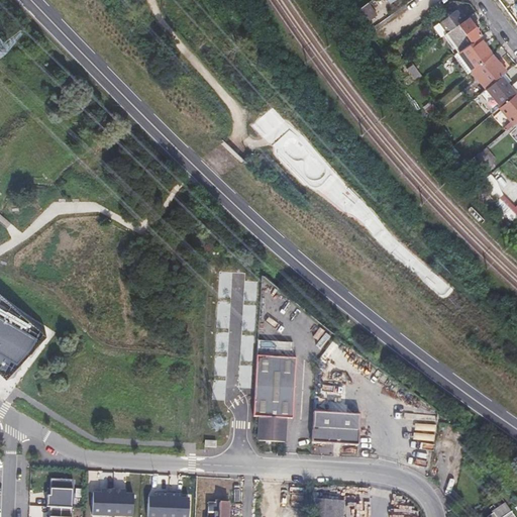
[(372,0),(363,7),(371,18),(378,12),(377,10),(381,7),(376,0),(372,0)]
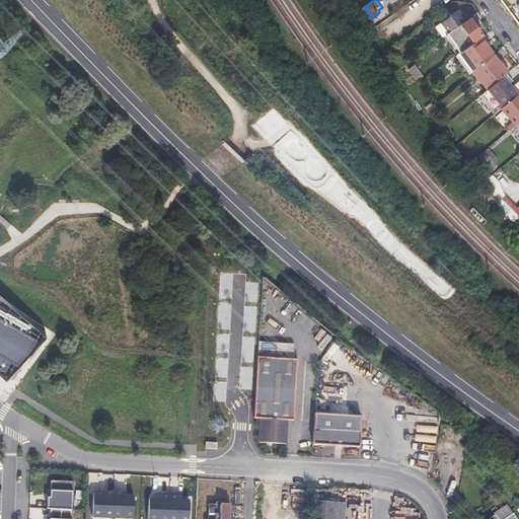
[(458,10),(442,22),(450,32),(456,28),(455,27),(465,20),(458,10)]
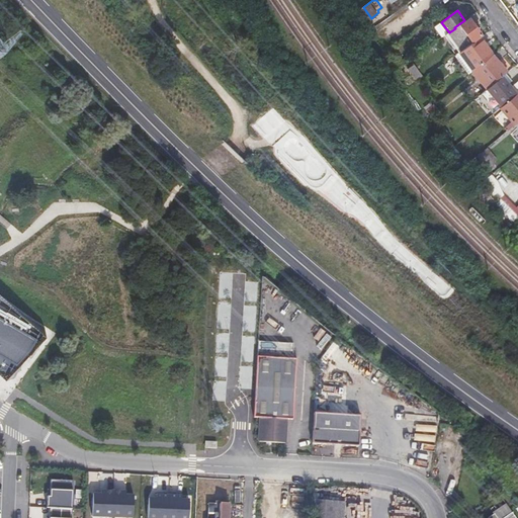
[(455,28),(449,32),(447,33),(461,53),(473,42),(473,40),(482,34),(469,18),(455,28)]
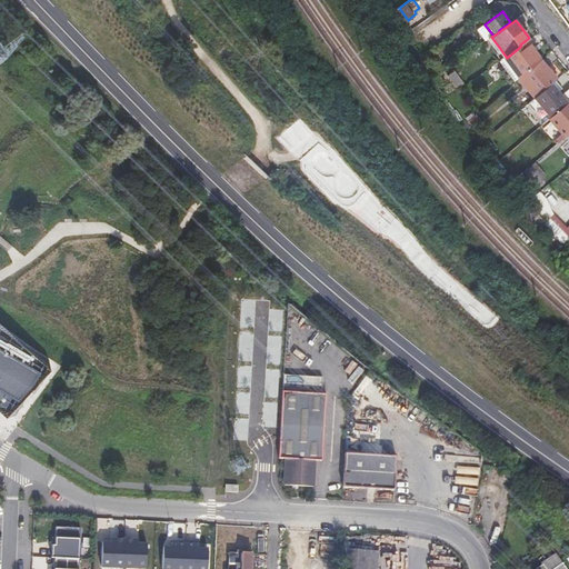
[(506,58),(520,78),(542,60),(528,42),(520,47),(507,58),(506,58)]
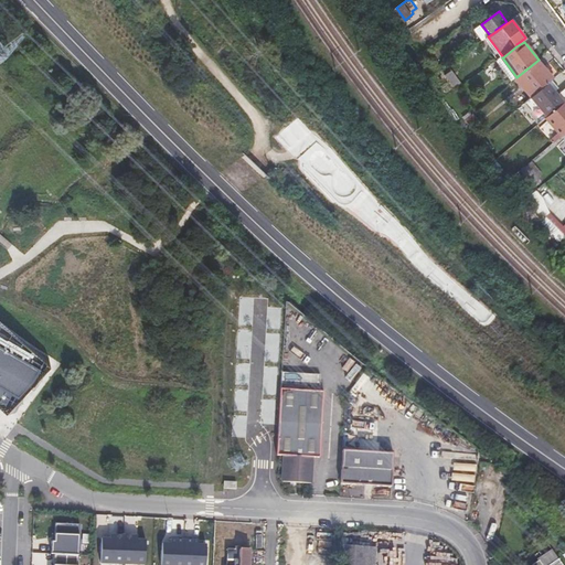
[(469,51),(472,56),(482,50),(482,48),(479,45),(478,44),(469,51)]
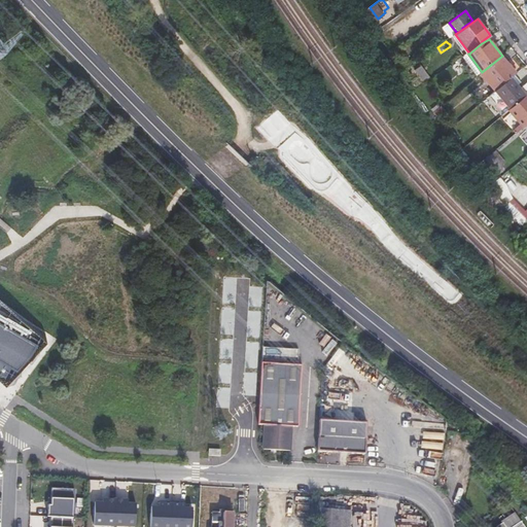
[(481,73),(495,92),(512,78),(517,74),(502,56),(482,72),(481,73)]
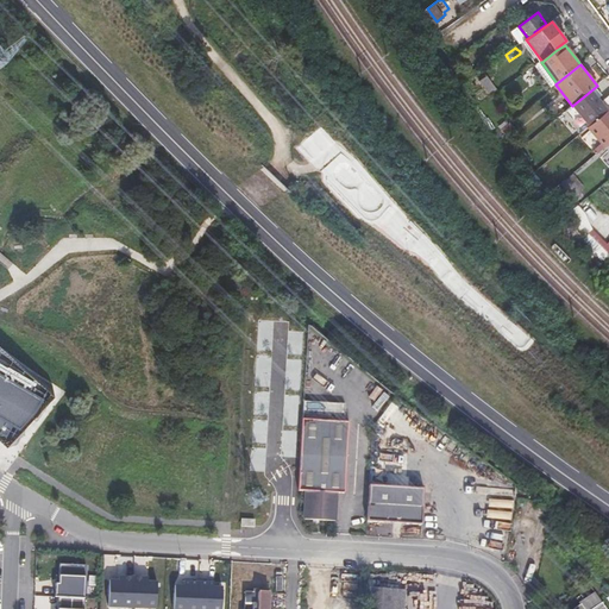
[(572,106),(589,126),(608,111),(591,90),(572,106)]
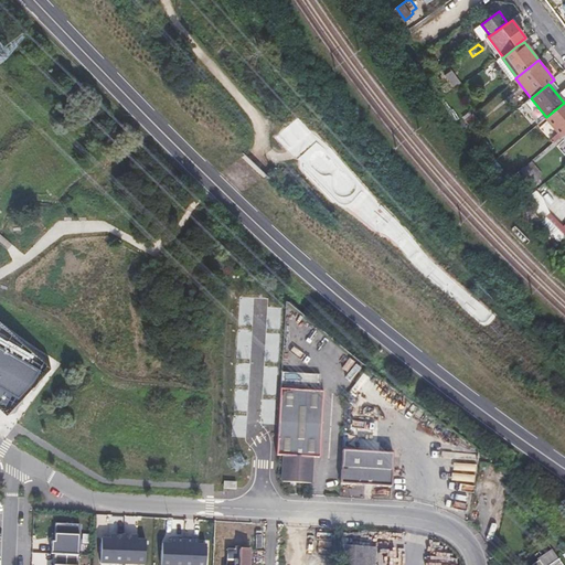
[(564,103),(546,117),(546,118),(562,136),(564,132),(564,103)]
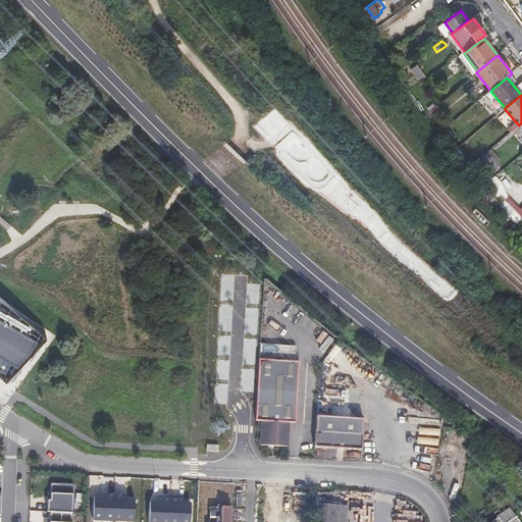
[(456,124),(468,140),(471,137),(474,135),(464,122),(461,124),(459,121),(456,124)]
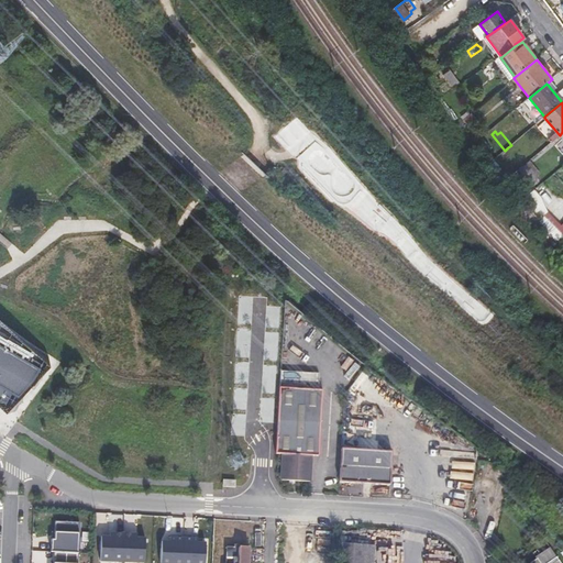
[(505,151),(519,169),(523,166),(516,157),(521,153),(517,147),(511,152),(508,147),(505,151)]
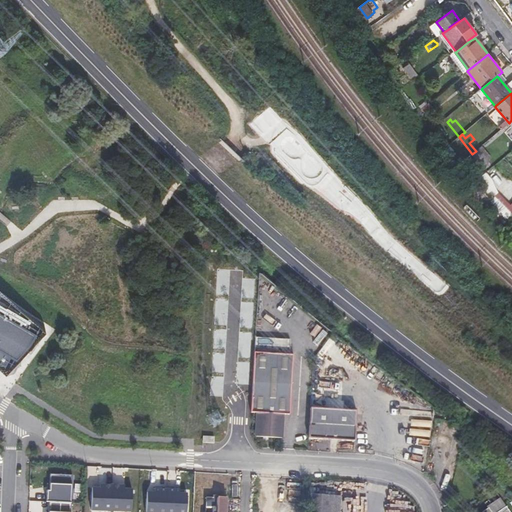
[(472,154),(485,169),(490,165),(477,150),(476,151),(472,154)]
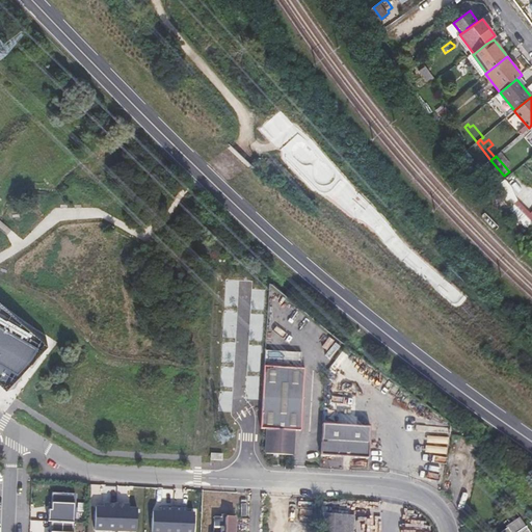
[(26,325),(0,304),(0,380),(15,390),(46,337),(26,325)]
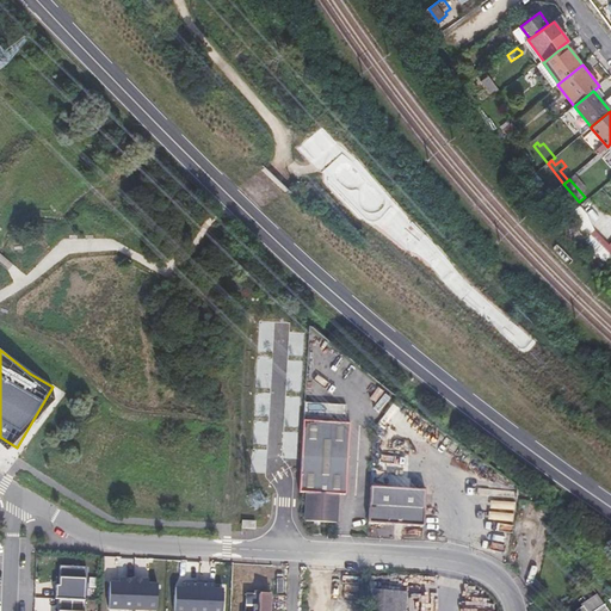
[(303,419),(300,492),(302,492),(308,493),(307,520),(312,520),(319,419),(303,419)]
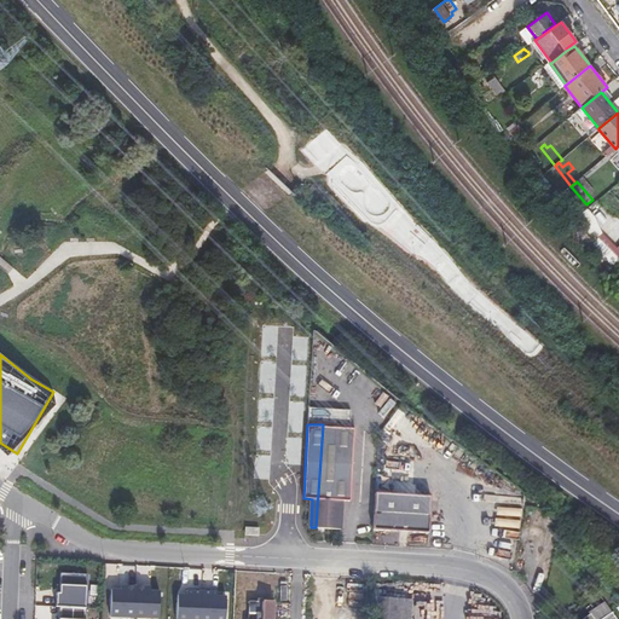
[(353,427),(323,424),(316,527),(341,528),(343,499),(350,501),(353,427)]
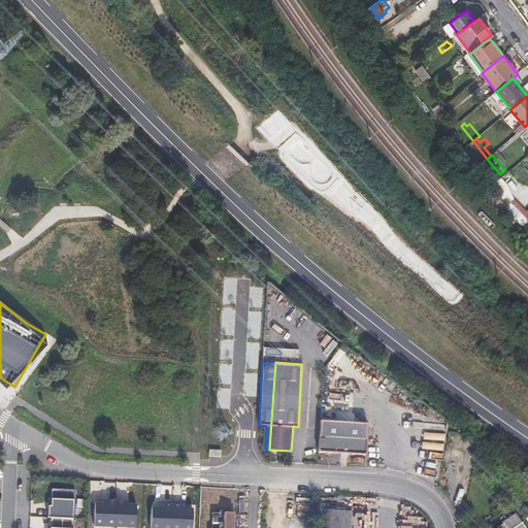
[(368,423),(322,420),(320,453),(366,456),(368,423)]
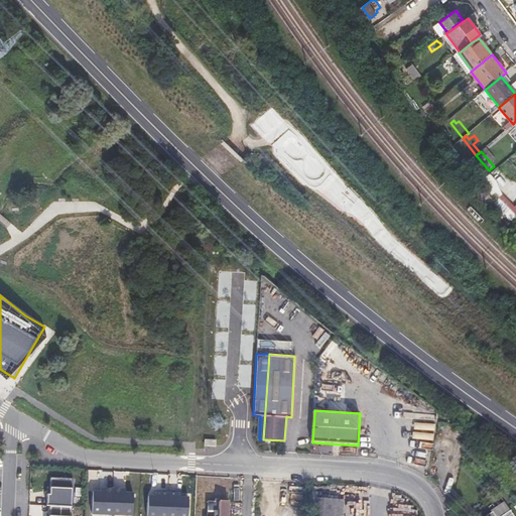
[(47,494),(47,506),(70,507),(72,507),(74,479),(50,478),(50,487),(50,494),(47,494)]
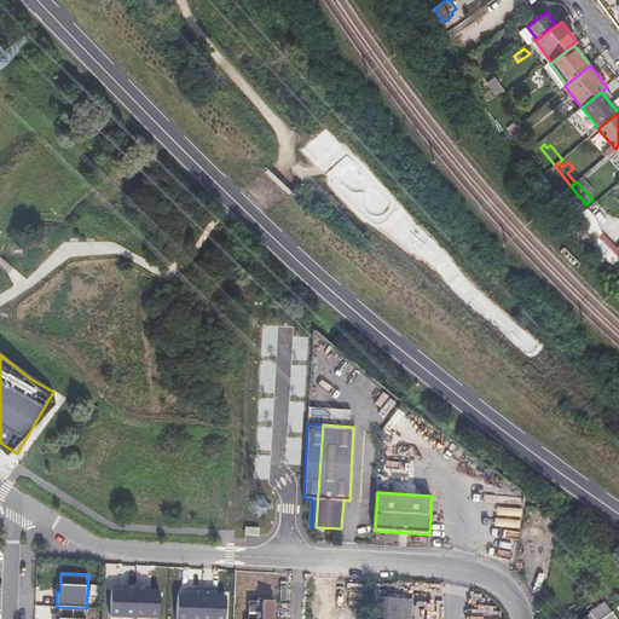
[(136,618),(137,586),(126,586),(126,590),(121,590),(113,590),(111,618),(136,618)]
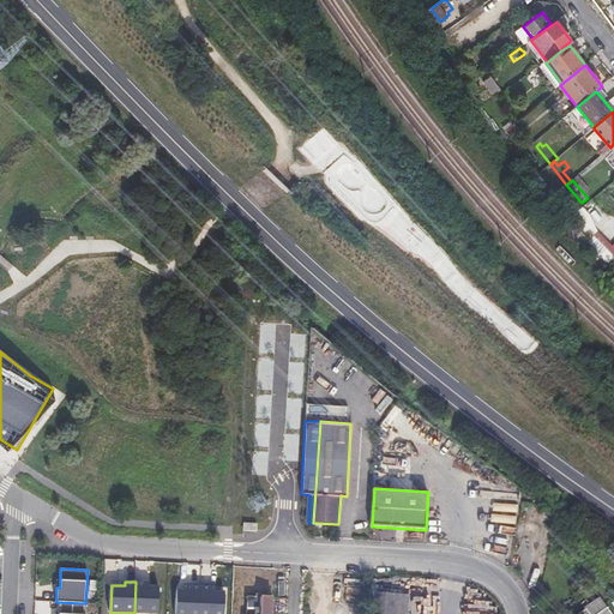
[(145,587),(145,582),(136,582),(134,613),(158,613),(160,587),(150,587),(145,587)]
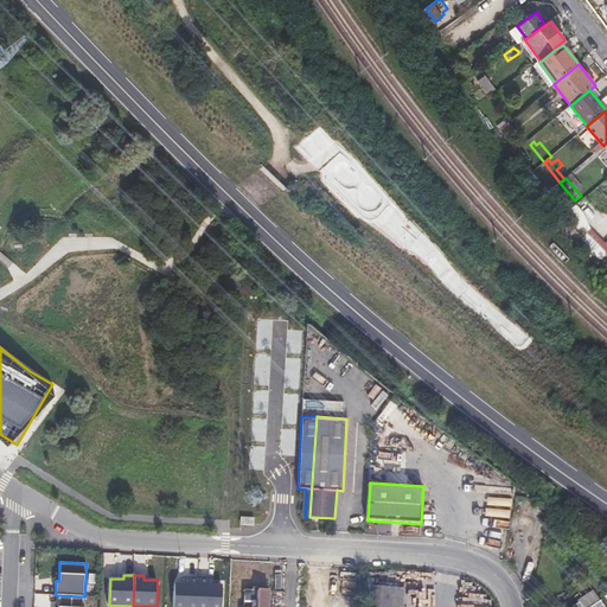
[(198,606),(199,579),(185,577),(185,583),(176,583),(174,606),(198,606)]
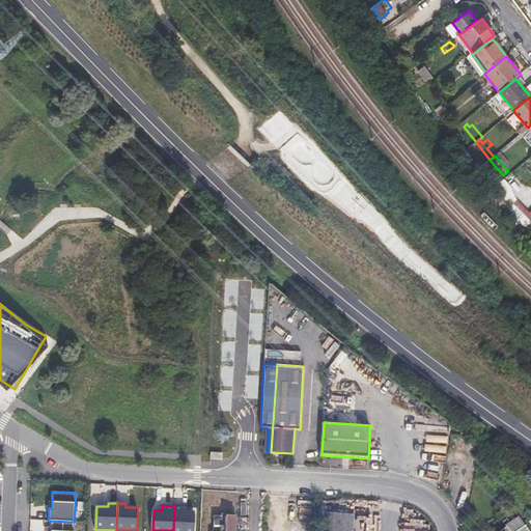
[(187,506),(174,506),(173,530),(194,530),(195,511),(187,511),(187,506)]
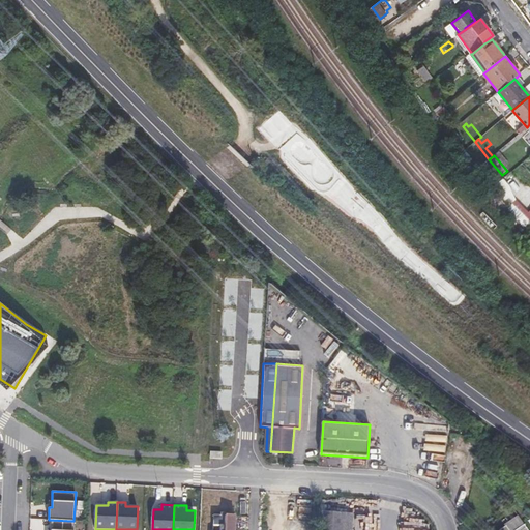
[(322,513),(320,529),(351,529),(352,516),(322,513)]
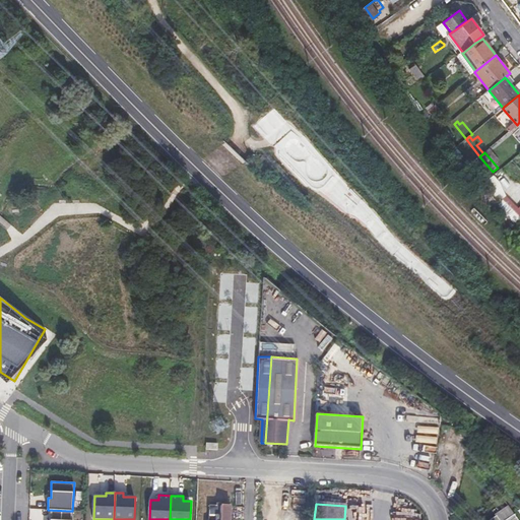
[(209,505),(208,519),(229,519),(230,517),(245,517),(245,507),(209,505)]
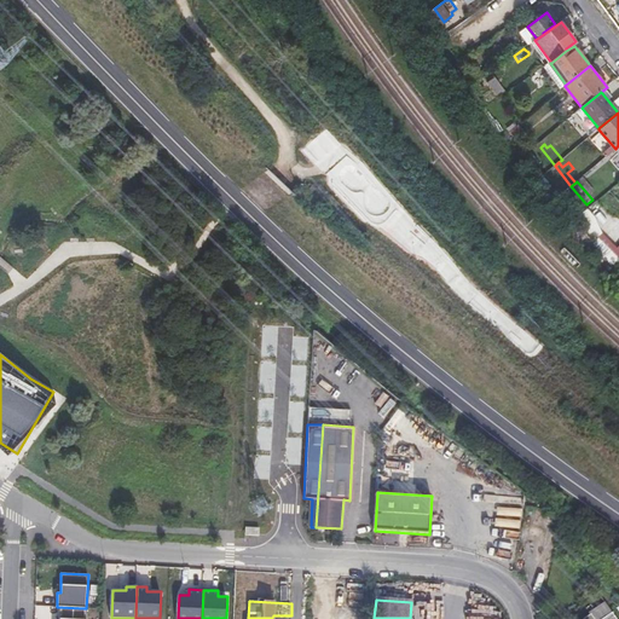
[(615,618),(603,601),(589,612),(590,613),(582,618),(615,618)]
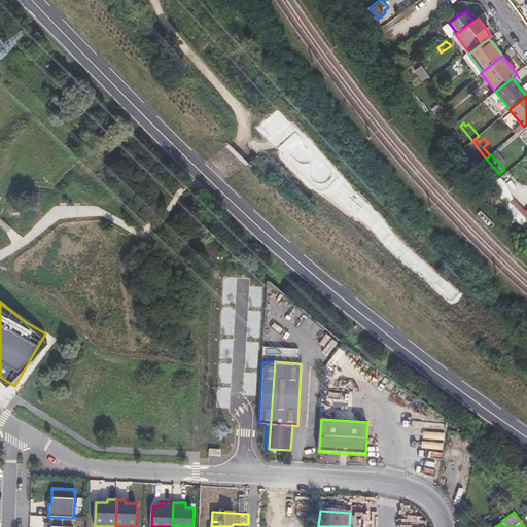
[(47,526),(70,526),(71,518),(48,517),(47,526)]
